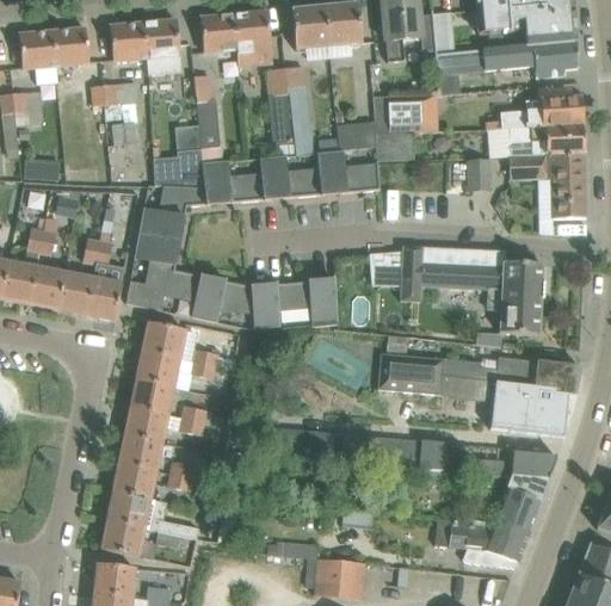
[(421,50),(434,49),(432,22),(419,22),(417,0),(381,0),(384,42),(387,63),(403,61),(401,39),(421,38),(421,50)]
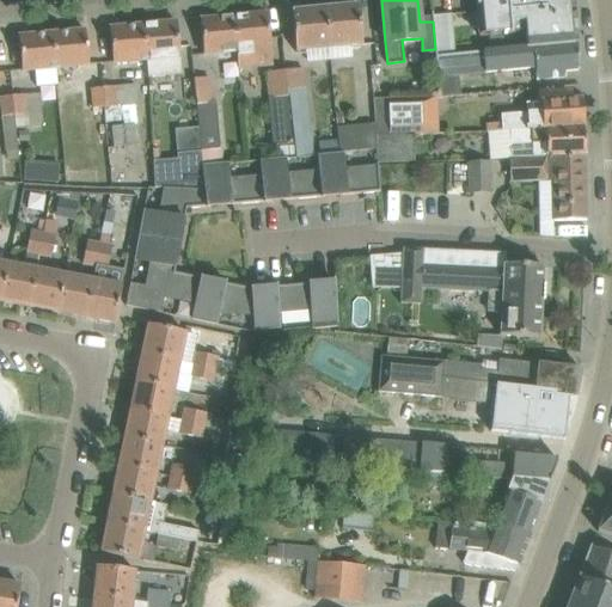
[(525,26),(526,46),(576,41),(571,0),(476,0),(479,32),(514,29),(514,28),(525,26)]
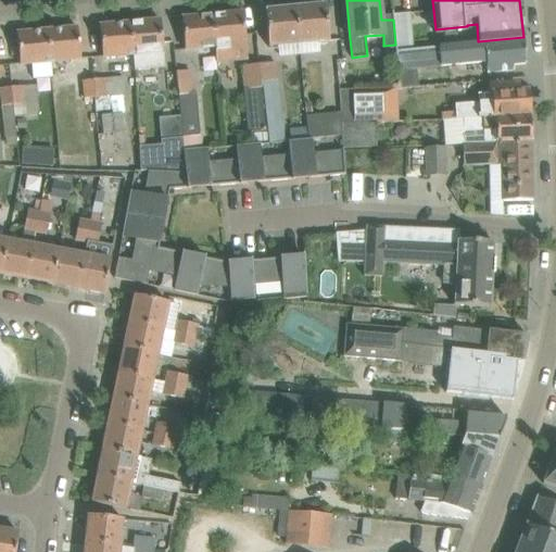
[(326,1),(294,4),(298,42),(329,39),(326,1)]
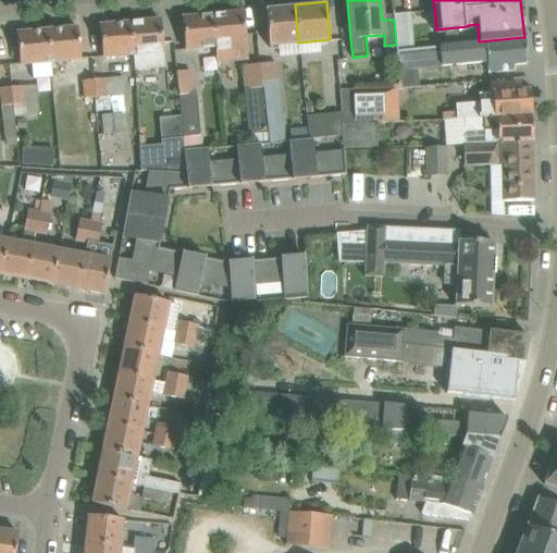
[(298,42),(295,4),(265,7),(269,45),(298,42)]
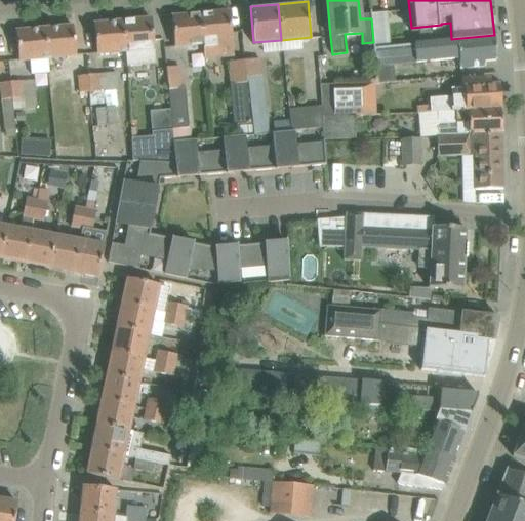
[(370,8),(371,18),(373,42),(373,46),(391,44),(387,8),(371,10),(371,7),(370,8)]
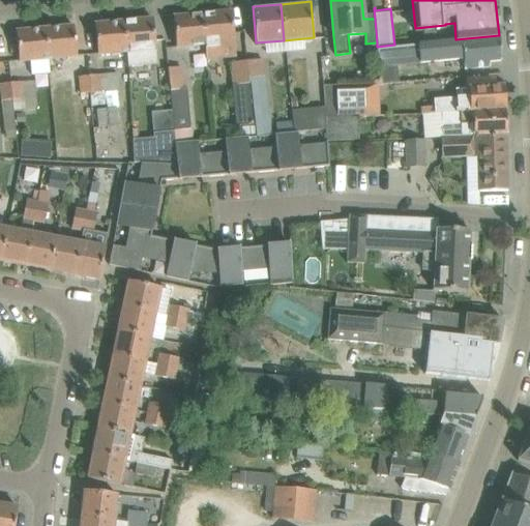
[(205,42),(205,51),(222,50),(222,56),(235,54),(231,8),(202,10),(205,42)]
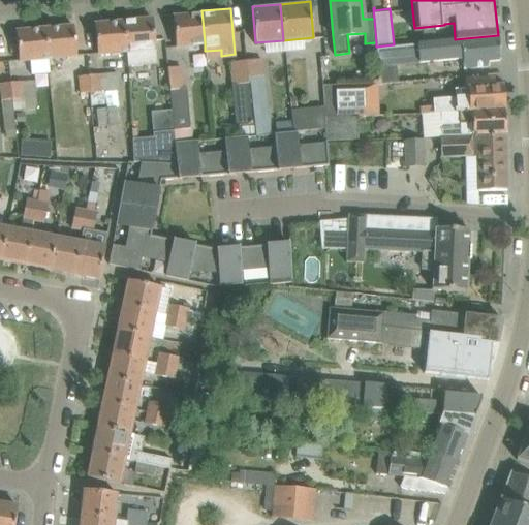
[(176,45),(205,42),(201,10),(173,13),(176,45)]
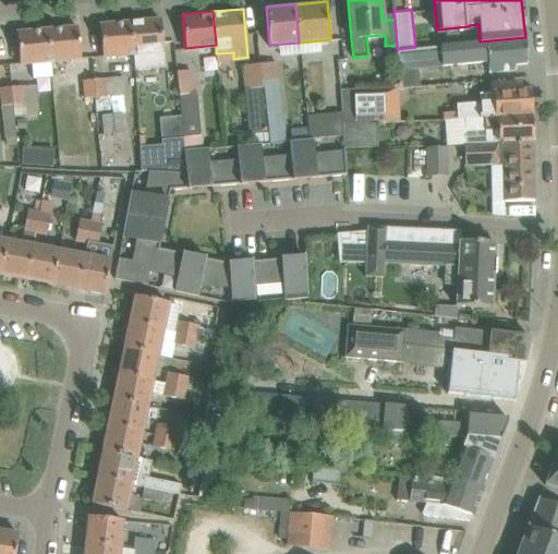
[(130,20),(133,52),(134,67),(165,64),(160,16),(130,20)]
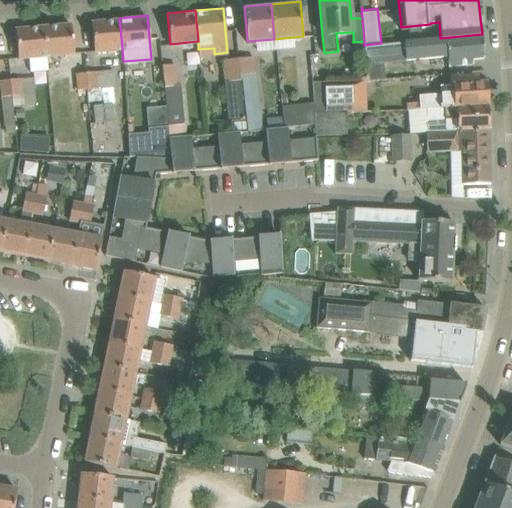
[(94,50),(122,48),(119,18),(91,20),(94,50)]
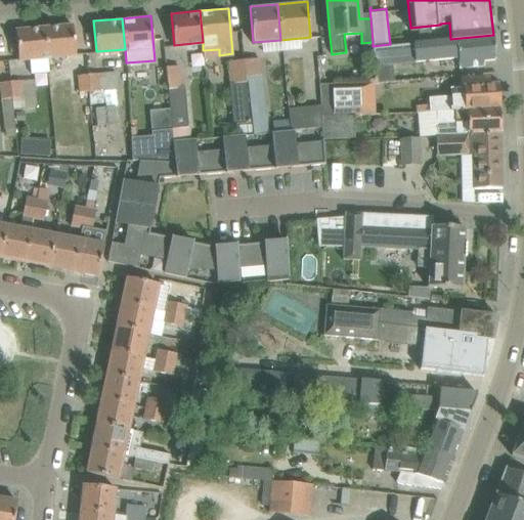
[(73,23),(43,26),(46,55),(76,52),(73,23)]
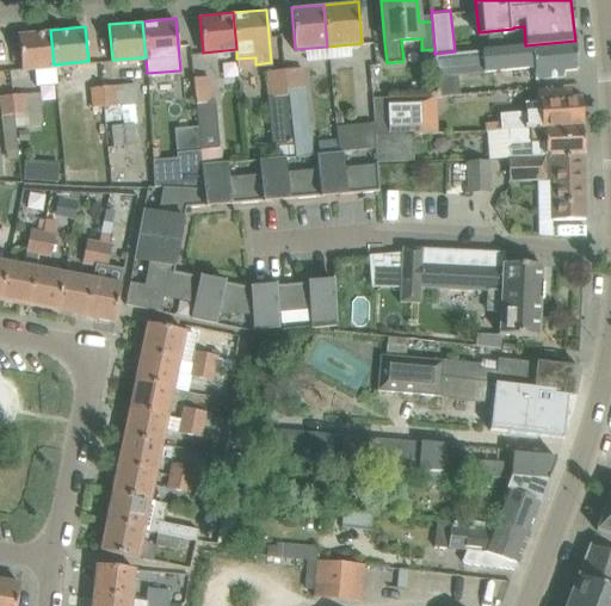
[(56,82),(54,65),(50,30),(18,32),(22,67),(35,66),(36,84),(56,82)]
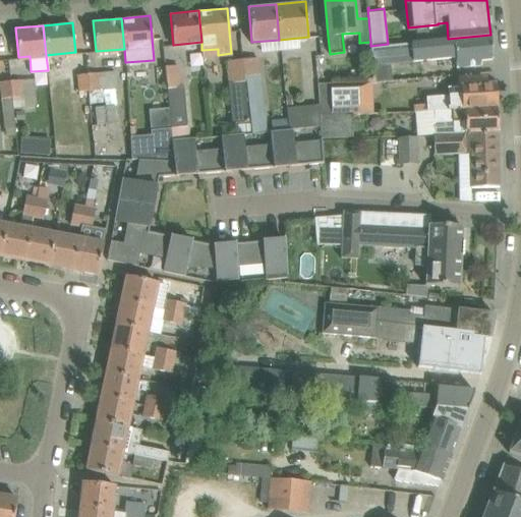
[(388,44),(370,46),(372,64),(374,80),(392,78),(390,63),(413,60),(413,59),(423,58),(423,60),(455,56),(456,66),(460,65),(480,62),(480,57),(493,56),(493,55),(490,35),(448,39),(388,44)]
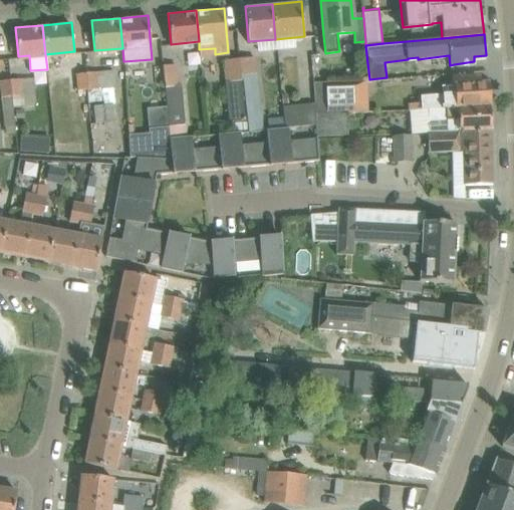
[(229,58),(223,58),(229,119),(233,118),(245,117),(240,74),(239,57),(229,58)]
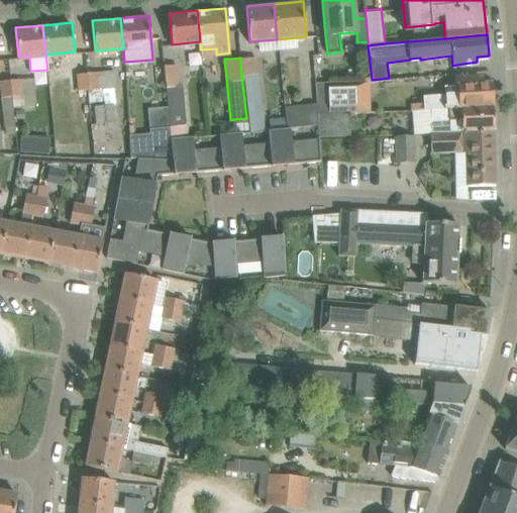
[(166,105),(168,124),(169,124),(186,122),(182,82),(180,83),(178,62),(163,64),(166,105)]
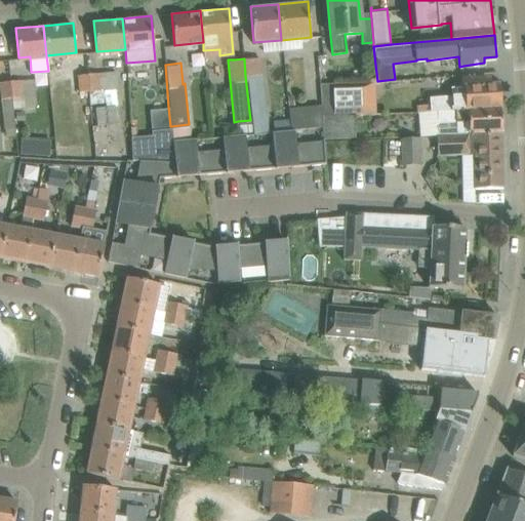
[(88,72),(90,89),(91,103),(117,99),(116,89),(118,89),(116,69),(88,72)]
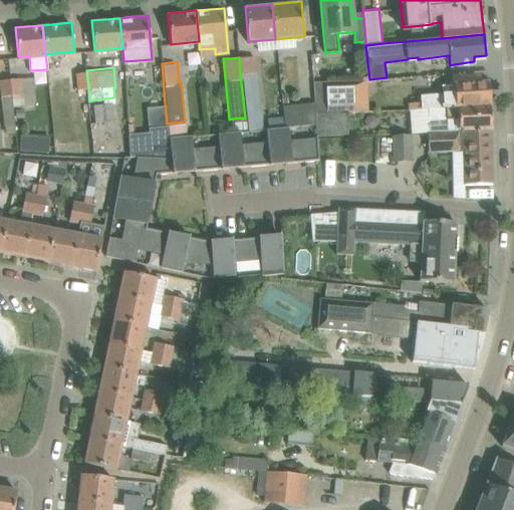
[(77,87),(88,87),(86,70),(75,71),(77,87)]
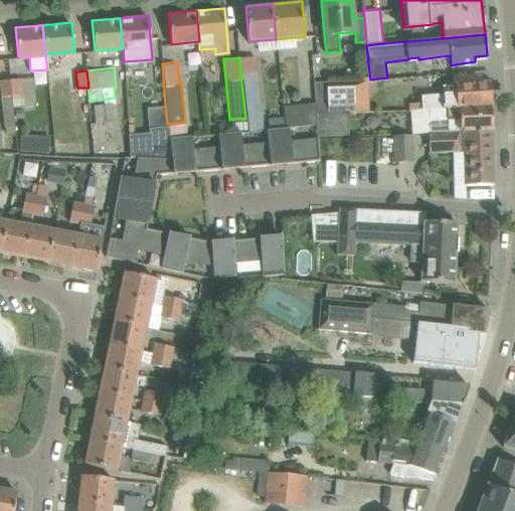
[(422,109),(430,109),(491,105),(489,80),(486,80),(485,70),(456,71),(456,82),(442,83),(443,94),(421,95),(421,100),(408,101),(408,108),(422,107),(422,109)]
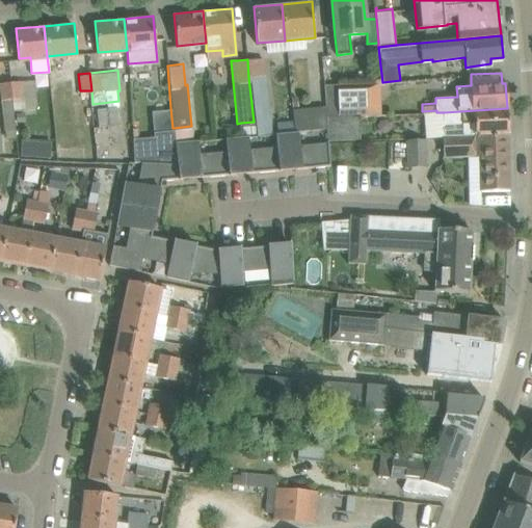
[(272,132),(266,76),(248,77),(254,122),(255,134),(272,132)]
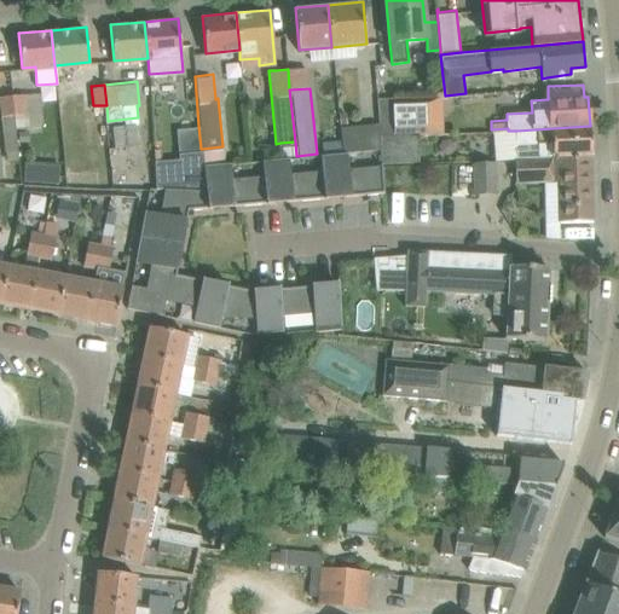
[(25,92),(12,93),(15,113),(27,111),(25,92)]
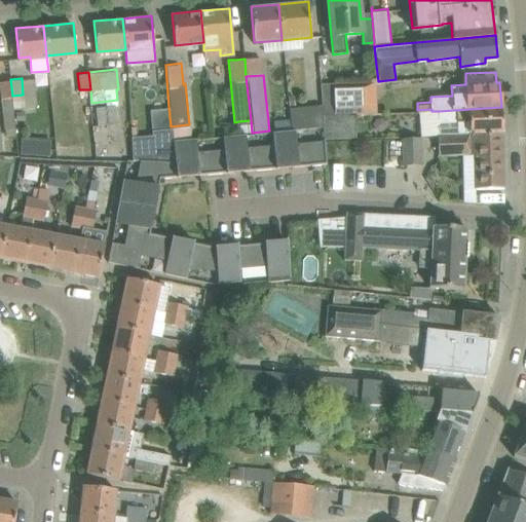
[(10,79),(0,79),(0,91),(1,98),(12,96),(10,79)]
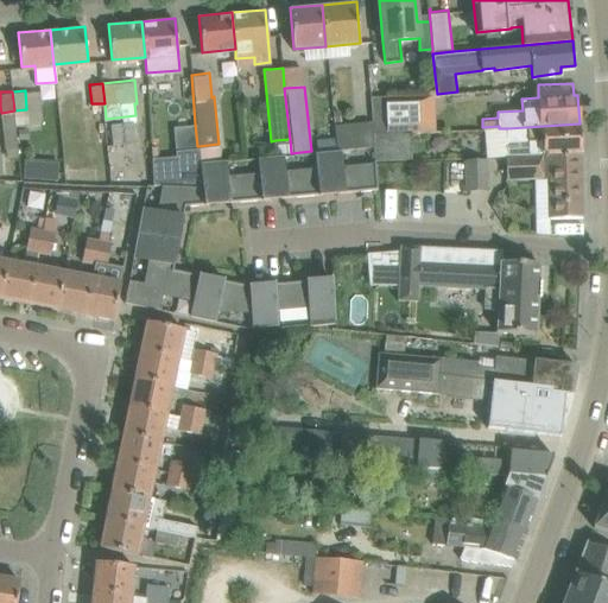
[(388,132),(410,132),(435,131),(434,94),(386,96),(388,132)]
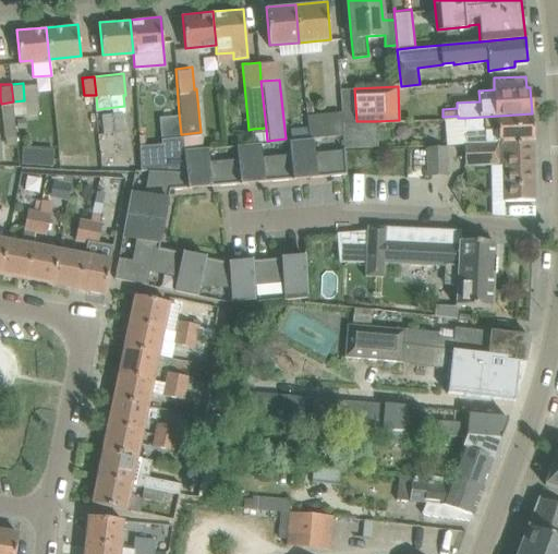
[(340,110),(342,122),(356,121),(354,88),(339,88),(340,110)]
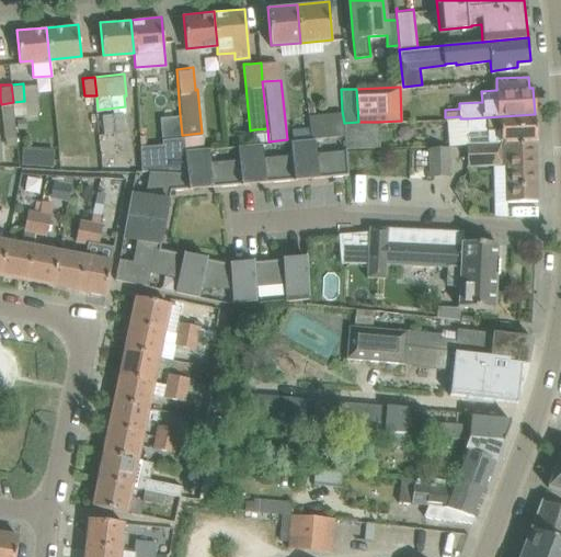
[(310,138),(315,137),(334,136),(334,135),(345,134),(344,123),(342,111),(308,114),(309,124),(310,138)]
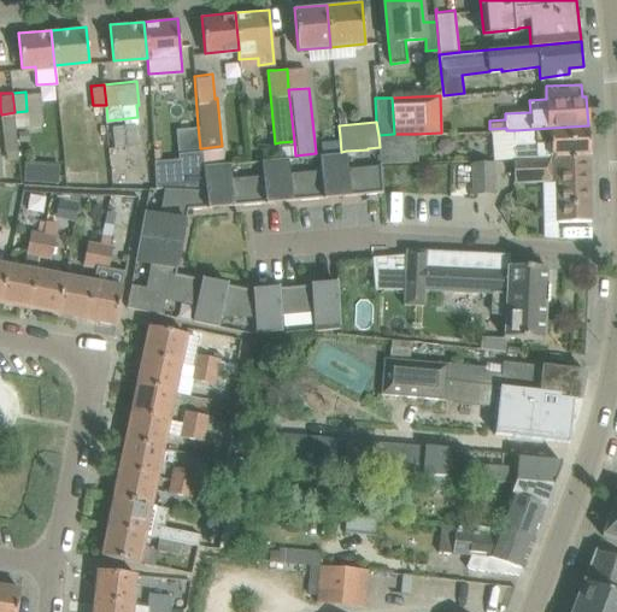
[(538,142),(538,156),(551,156),(551,154),(589,153),(588,125),(515,130),(516,143),(538,142)]
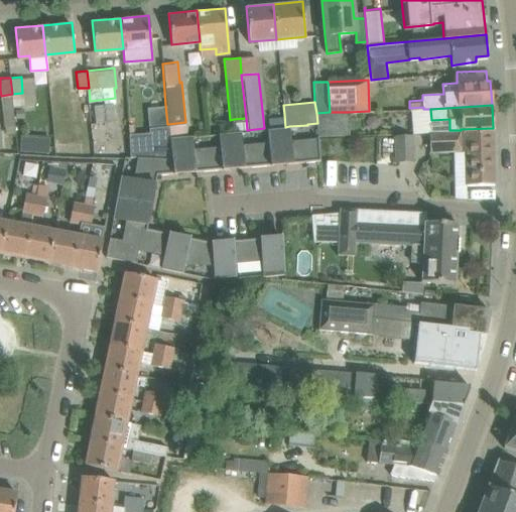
[(23,108),(14,108),(15,117),(23,116),(23,108)]
